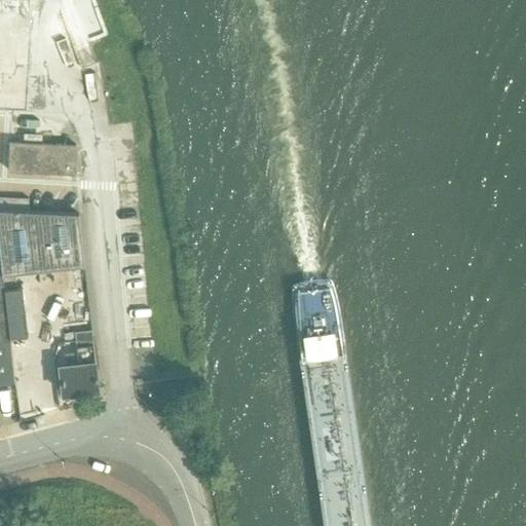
[(8,171),(75,174),(76,145),(51,144),(52,135),(58,127),(59,127),(59,119),(23,117),(22,143),(10,142),(8,171)]
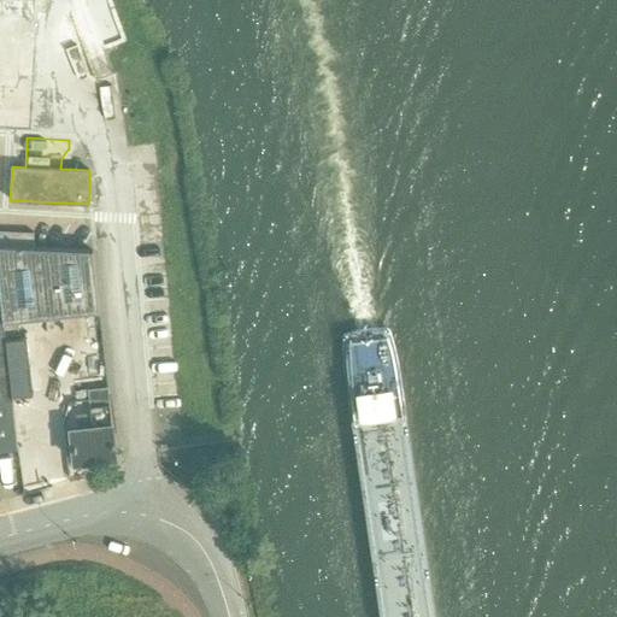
[(93,251),(0,246),(0,282),(5,323),(99,311),(93,251)]
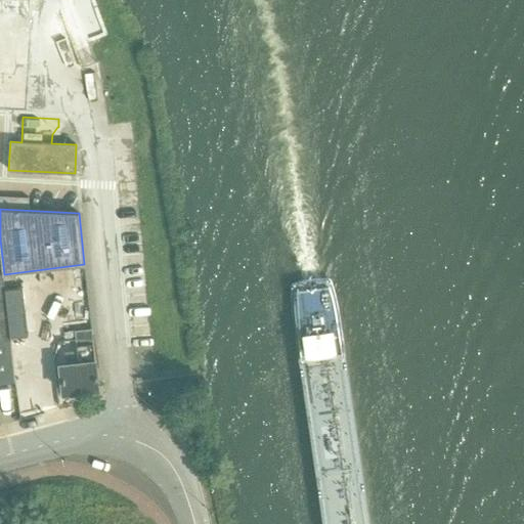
[(0,382),(16,381),(11,336),(18,335),(13,289),(6,290),(4,274),(0,239),(0,382)]
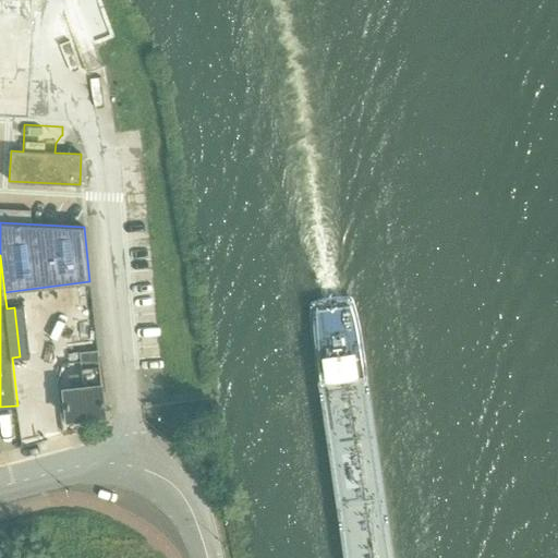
[(80,353),(82,368),(83,386),(101,384),(98,351),(80,353)]
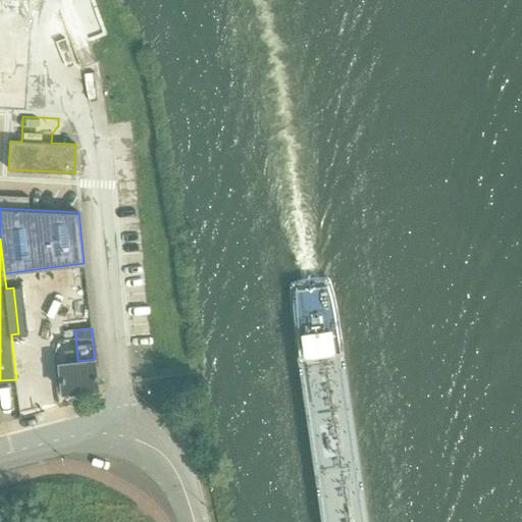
[(60,363),(63,390),(98,386),(95,359),(77,361),(60,363)]
